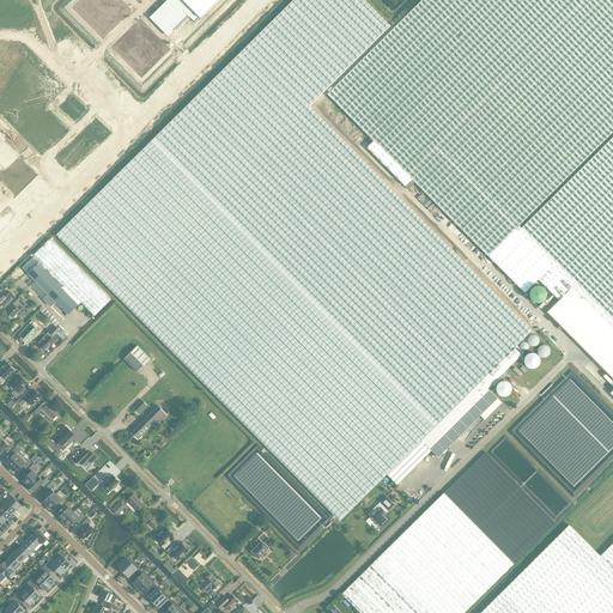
[(55,234),(119,298),(310,108),(309,107),(390,26),(388,24),(364,0),(291,0),(132,158),(55,234)]
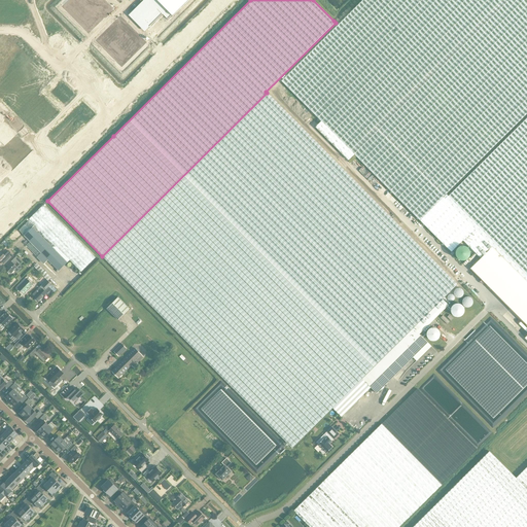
[(150,2),(137,15),(149,27),(163,14),(168,20),(172,15),(173,16),(188,0),(153,0),(151,3),(150,2)]
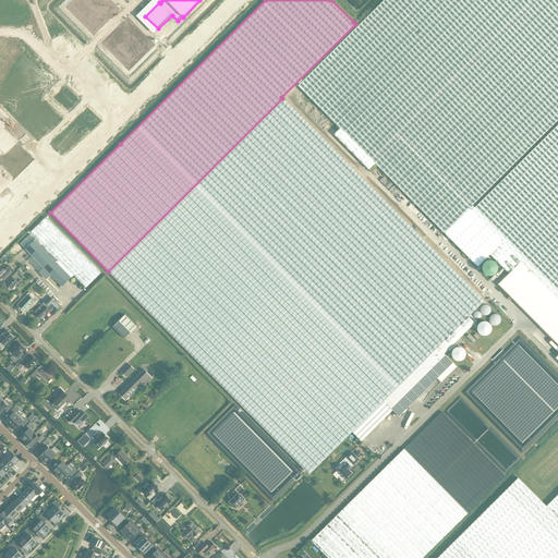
[(375,164),(445,234),(473,206),(472,205),(557,120),(557,0),(384,0),(298,86),(340,129),(334,135),(368,170),(375,164)]
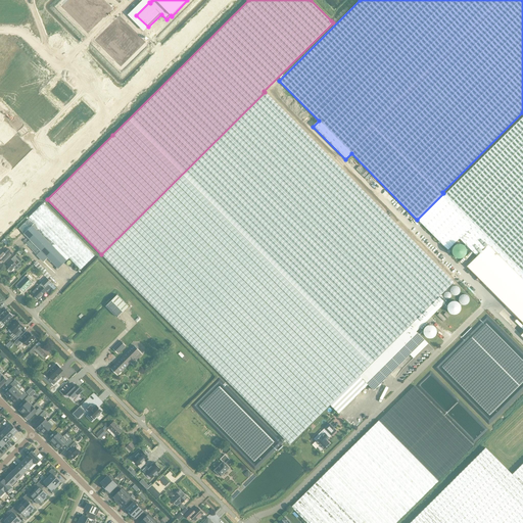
[(290,444),(330,405),(360,376),(439,297),(454,282),(267,93),(265,92),(101,254),(290,444)]
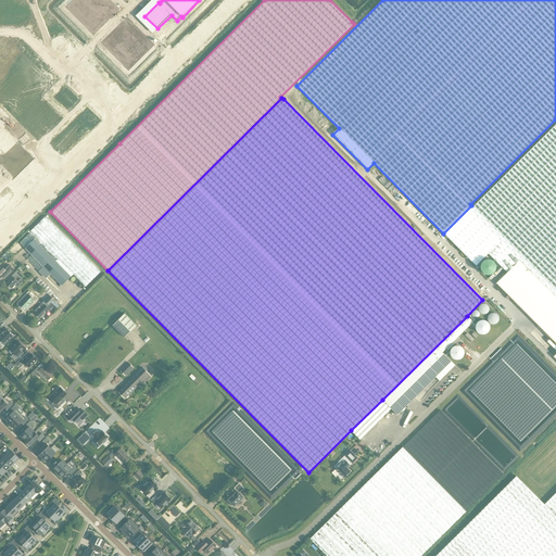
[(507,273),(519,261),(555,297),(555,124),(472,207),(471,205),(443,234),(476,266),(488,254),(504,269),(506,272),(507,273)]
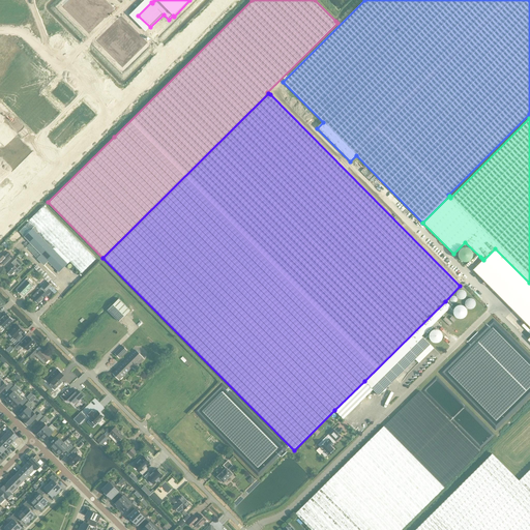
[(12,127),(8,131),(16,139),(20,135),(12,127)]
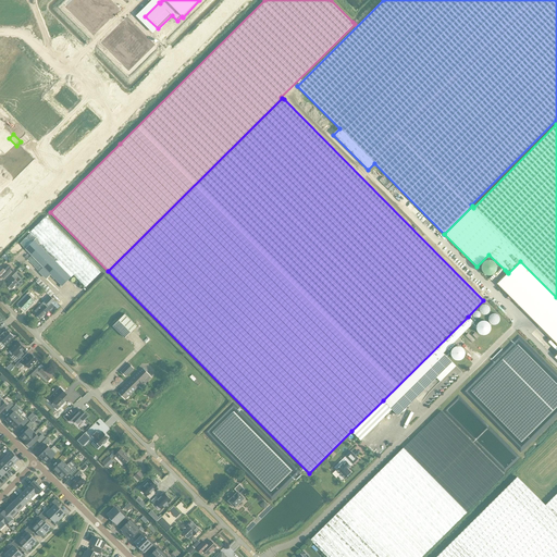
[(9,138),(4,143),(12,150),(16,146),(9,138)]
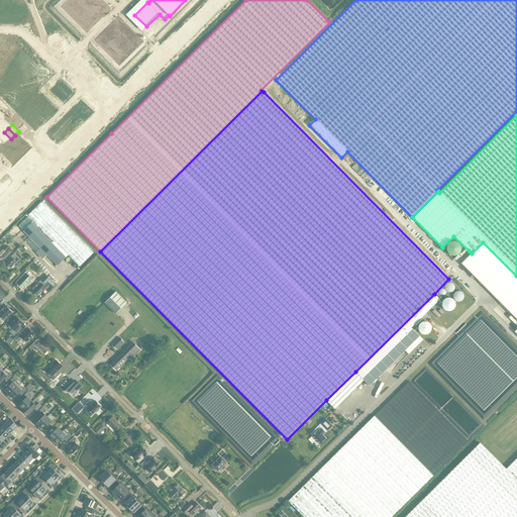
[(4,132),(0,135),(7,142),(11,139),(4,132)]
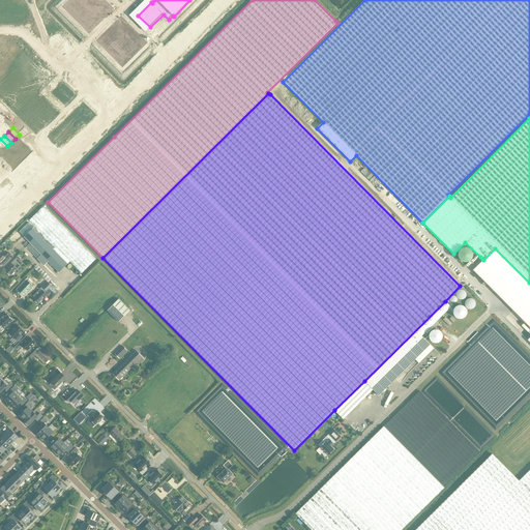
[(29,221),(30,221),(35,227),(41,232),(70,262),(82,273),(95,259),(43,206),(29,221)]
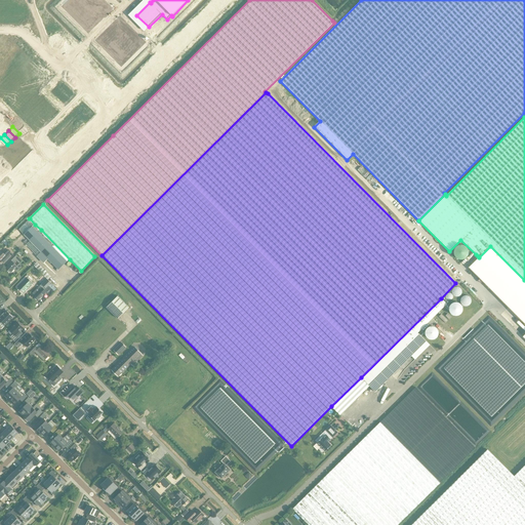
[(18,230),(24,235),(35,225),(30,218),(18,230)]
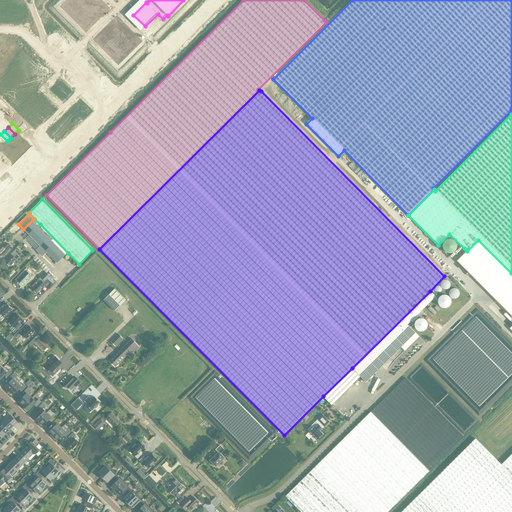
[(40,224),(34,219),(23,229),(29,235),(40,224)]
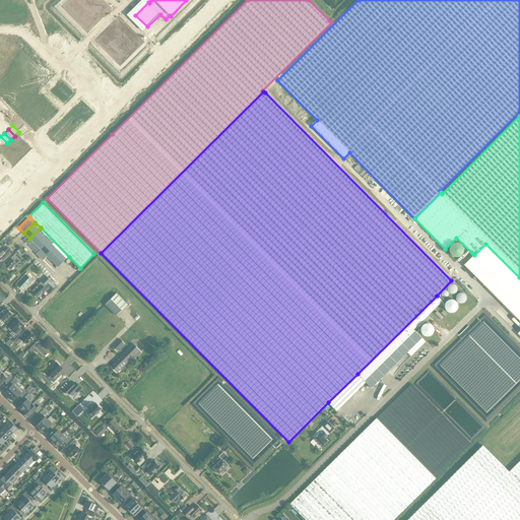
[(58,267),(69,257),(41,228),(29,239),(41,250),(37,254),(43,259),(46,255),(58,267)]
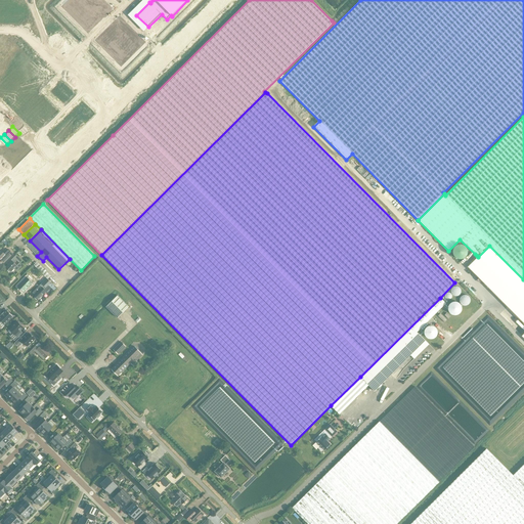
[(28,243),(27,245),(33,252),(37,256),(41,252),(30,241),(28,243)]
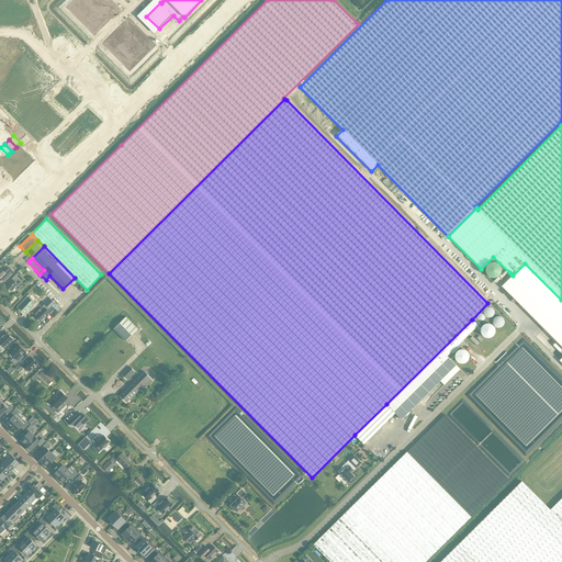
[(561,357),(560,360),(561,362),(561,300),(525,263),(513,276),(502,287),(514,299),(512,301),(515,303),(516,302),(540,325),(561,347),(561,357)]
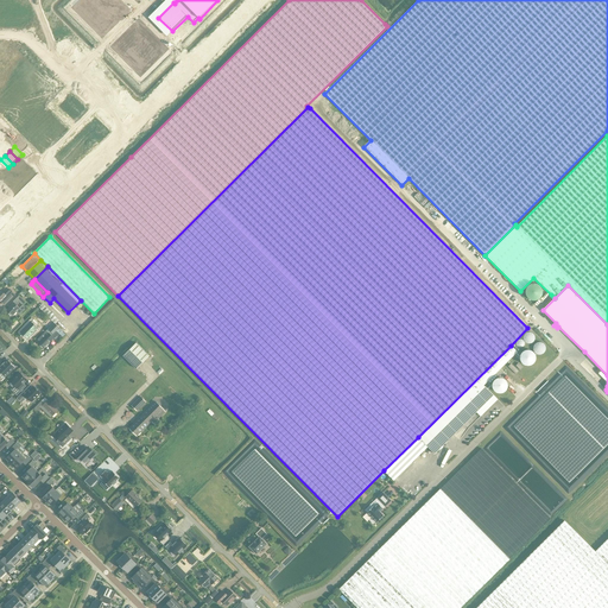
[(0,304),(4,301),(7,303),(16,295),(10,290),(5,295),(0,290),(0,304)]
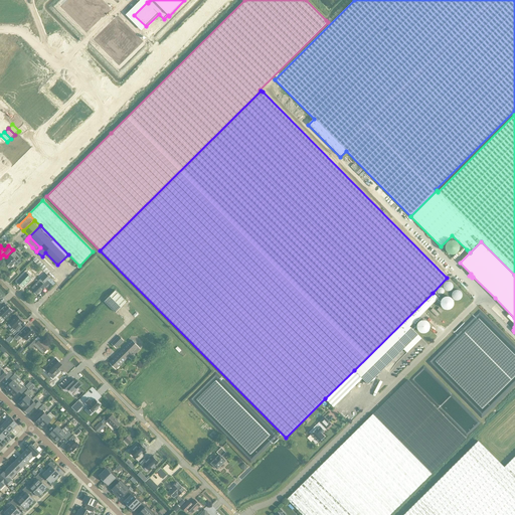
[(16,250),(11,255),(12,256),(6,263),(11,268),(14,264),(17,267),(22,262),(19,259),(22,255),(16,250)]
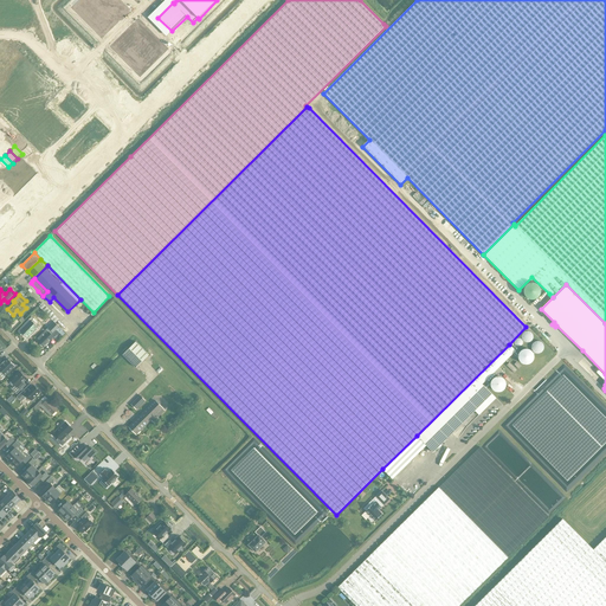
[(27,324),(21,330),(27,336),(38,327),(36,324),(39,322),(34,317),(27,324)]
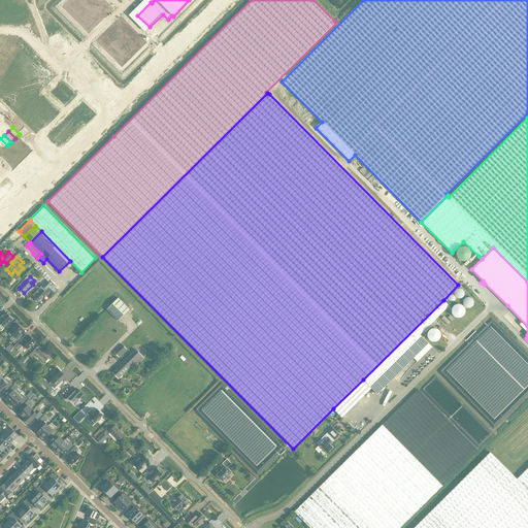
[(47,281),(42,286),(46,291),(47,290),(52,286),(47,281)]
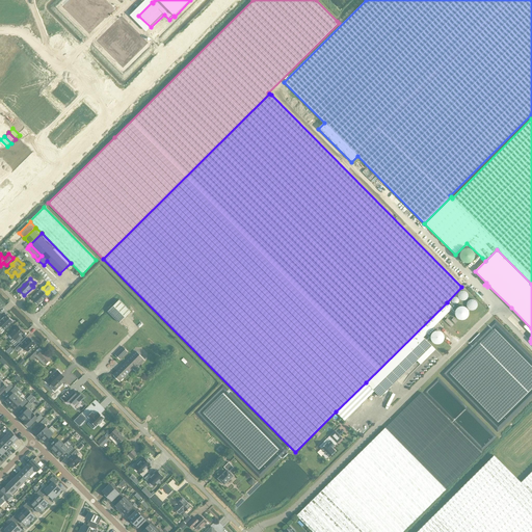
[(47,296),(43,292),(41,290),(33,297),(35,299),(34,300),(38,304),(47,296)]
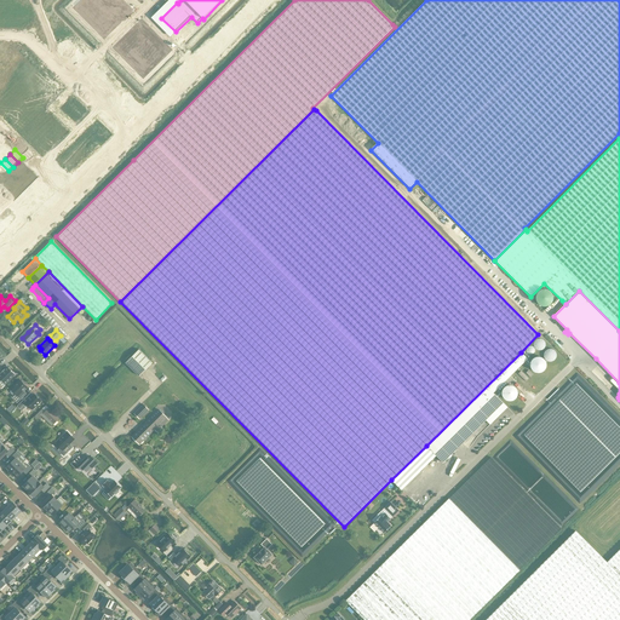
[(139,377),(153,363),(139,350),(126,363),(139,377)]
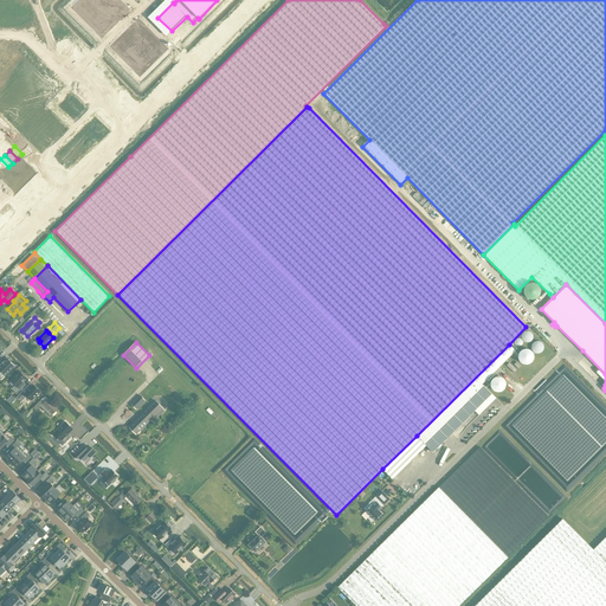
[(417,436),(426,445),(433,452),(475,411),(479,416),(496,398),(482,385),(516,352),(509,345),(417,436)]
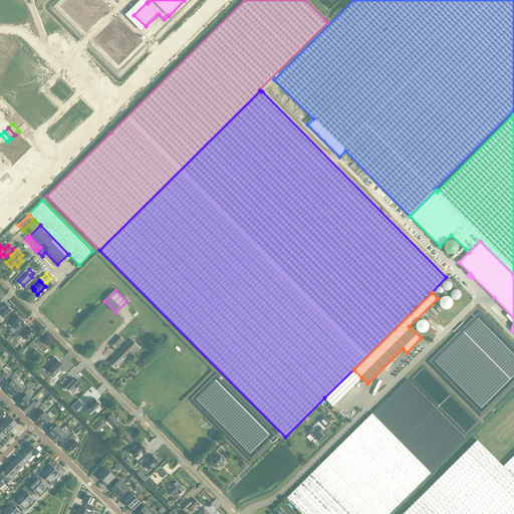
[(0,320),(1,322),(13,310),(7,304),(4,306),(2,308),(0,306),(0,320)]
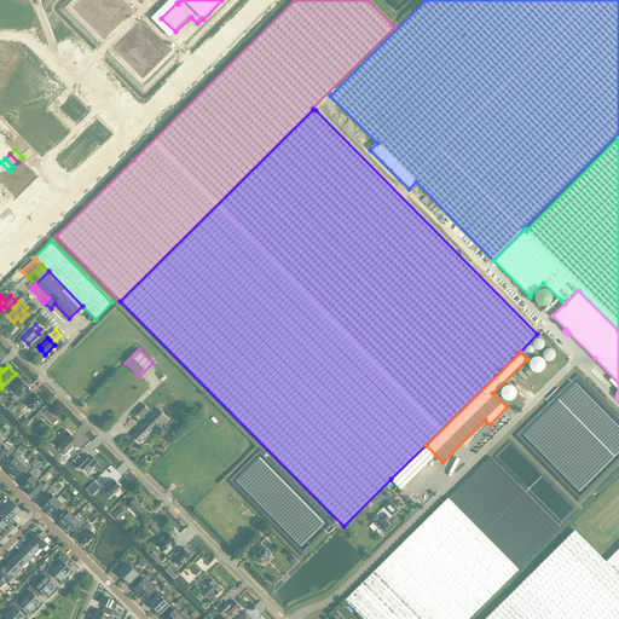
[(527,379),(520,371),(518,374),(525,381),(527,379)]
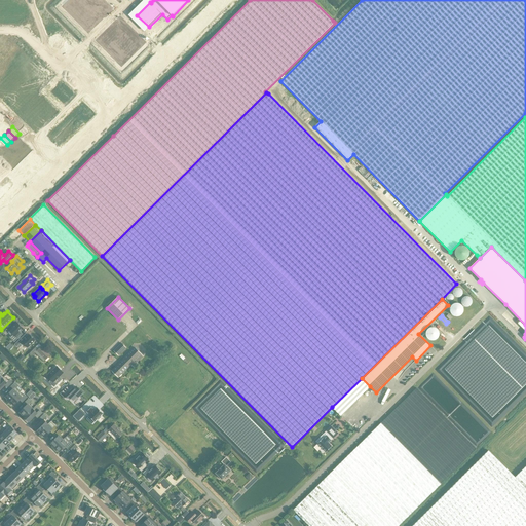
[(9,337),(14,342),(23,334),(21,332),(24,329),(21,326),(22,325),(19,323),(17,323),(16,322),(8,330),(12,334),(9,337)]
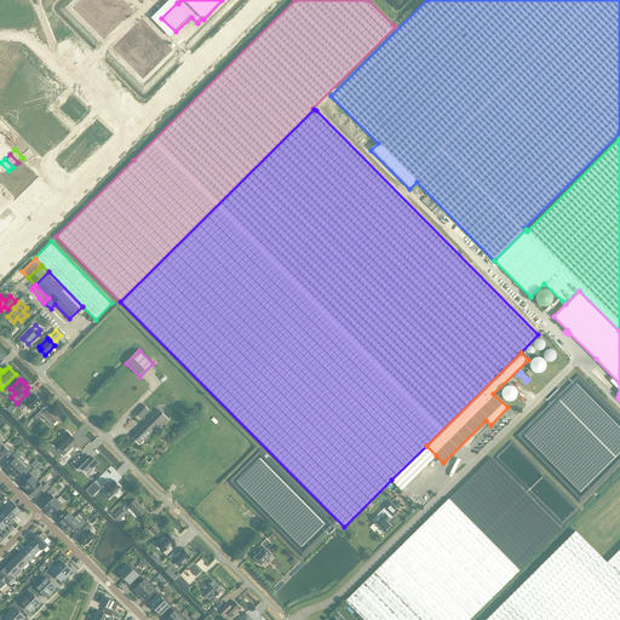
[(33,411),(41,401),(35,394),(26,403),(23,401),(17,407),(19,409),(23,406),(26,408),(28,406),(33,411)]
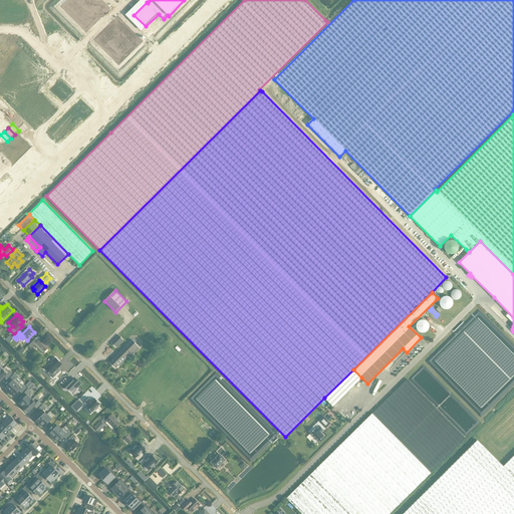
[(115,347),(123,339),(118,335),(111,343),(115,347)]
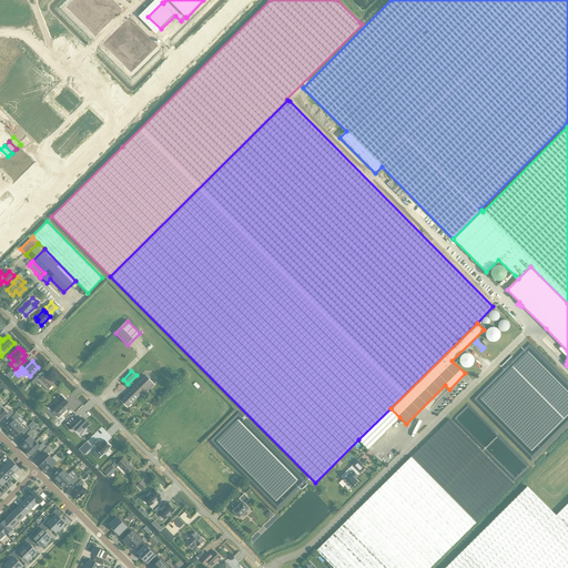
[(39,375),(31,383),(34,386),(38,383),(37,382),(38,381),(48,391),(54,384),(44,374),(41,377),(39,375)]
